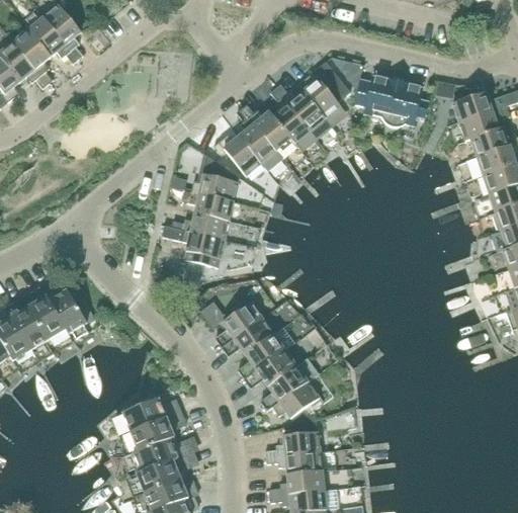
[(74,35),(81,30),(59,3),(44,15),(74,53),(78,58),(83,54),(76,45),(80,41),(74,35)]
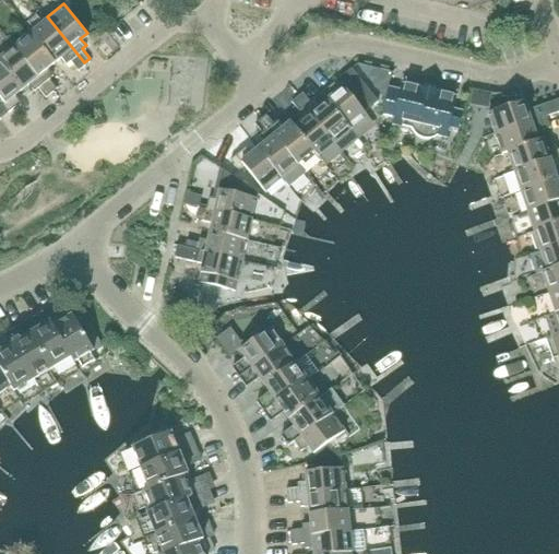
[(84,62),(80,57),(47,16),(31,30),(52,57),(55,59),(61,54),(67,60),(71,58),(79,67),(84,62)]
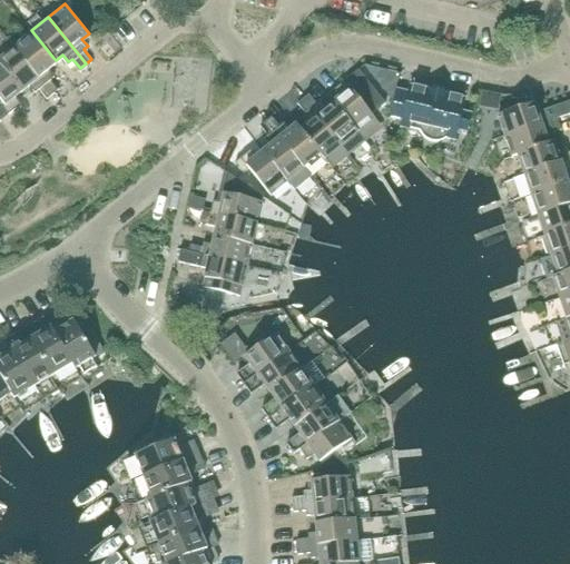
[(56,60),(53,58),(31,30),(15,45),(26,58),(52,90),(58,86),(50,77),(55,73),(48,66),(56,60)]
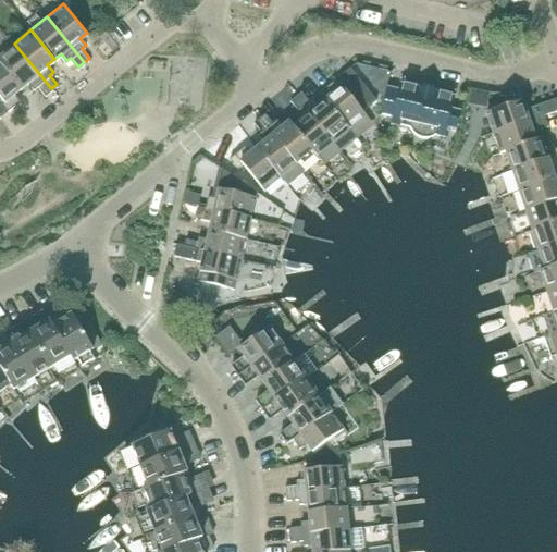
[(51,88),(25,57),(14,44),(0,54),(0,58),(22,85),(28,80),(35,87),(38,84),(46,94),(51,88)]
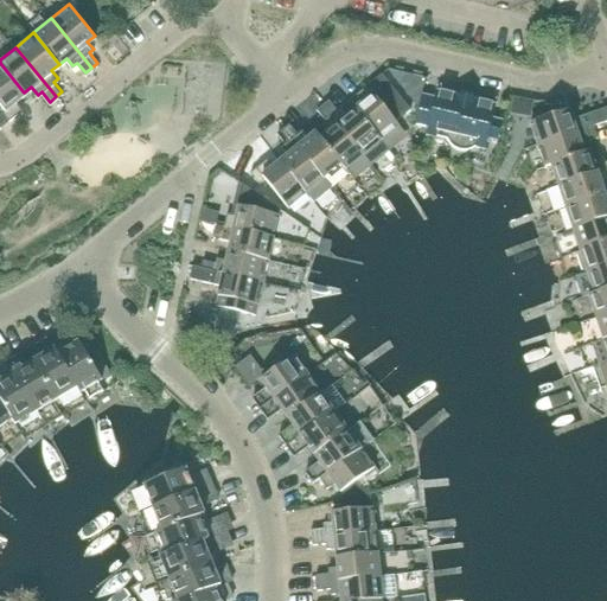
[(17,100),(24,93),(0,63),(0,125),(23,107),(17,100)]
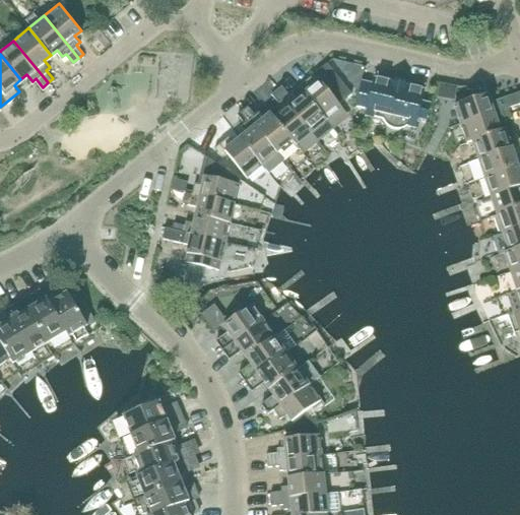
[(339,102),(352,90),(327,60),(305,78),(311,84),(304,89),(326,117),(341,105),(339,102)]
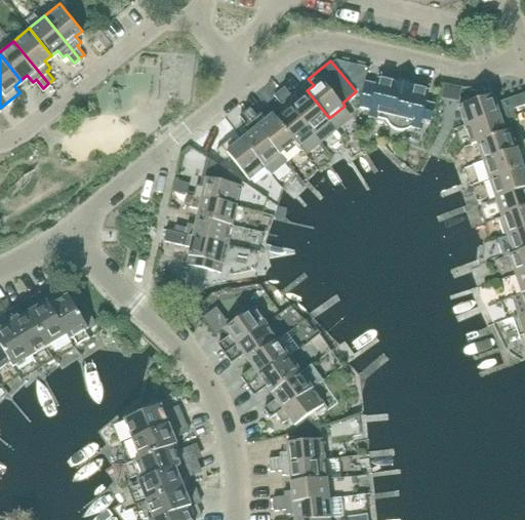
[(392,79),(391,78),(378,75),(377,81),(365,79),(359,105),(371,108),(369,114),(387,118),(390,122),(393,125),(398,127),(402,127),(407,126),(411,124),(419,125),(421,116),(431,118),(435,102),(426,98),(429,87),(414,84),(415,83),(392,78),(392,79)]
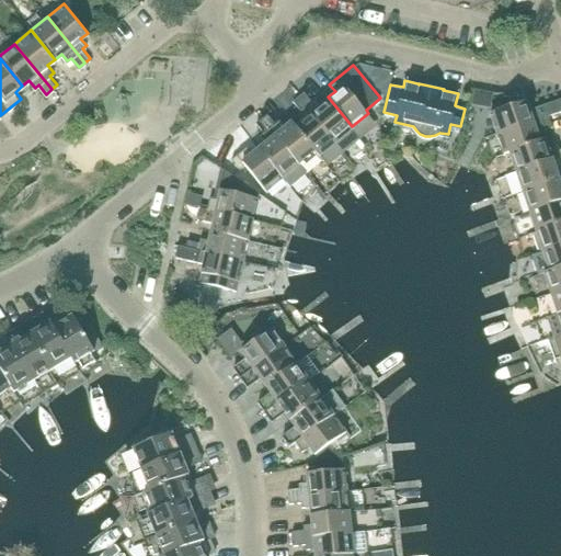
[(316,95),(311,99),(304,89),(298,93),(335,139),(352,126),(328,97),(321,102),(316,95)]
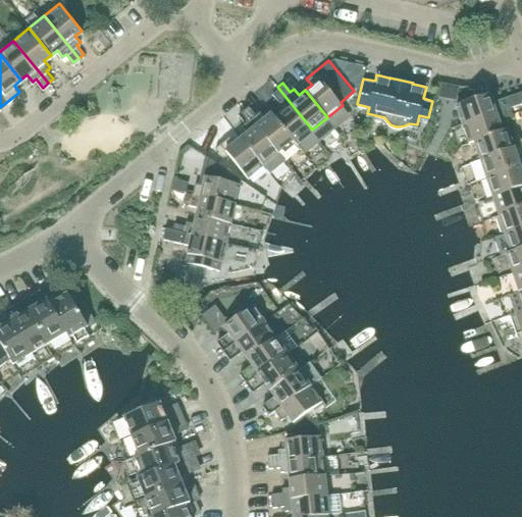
[(297,143),(312,130),(277,87),(272,91),(279,100),(276,103),(281,109),(275,114),(275,115),(294,138),(293,139),(297,143)]
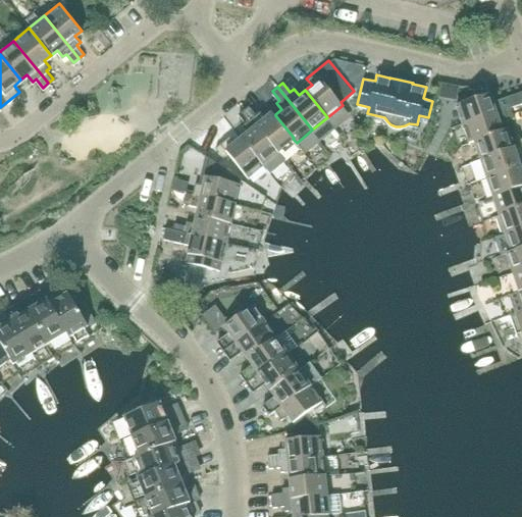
[(463,121),(511,105),(521,101),(521,89),(492,99),(490,91),(456,102),(463,121)]
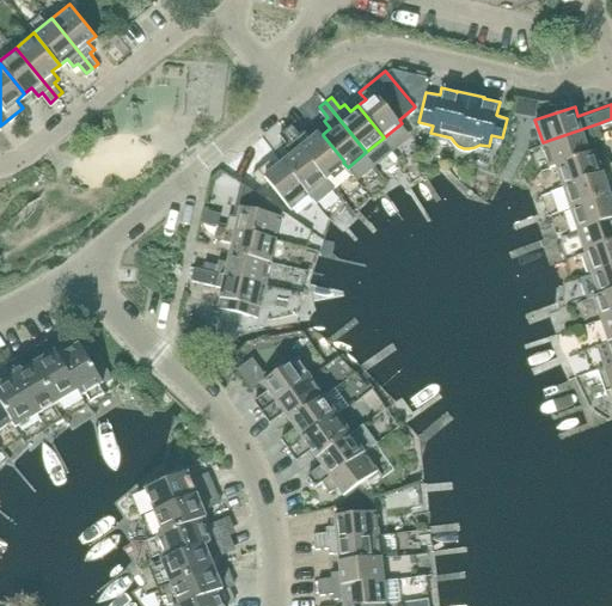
[(305,128),(300,132),(292,121),(286,126),(326,176),(343,163),(344,161),(323,135),(323,134),(319,129),(311,136),(305,128)]
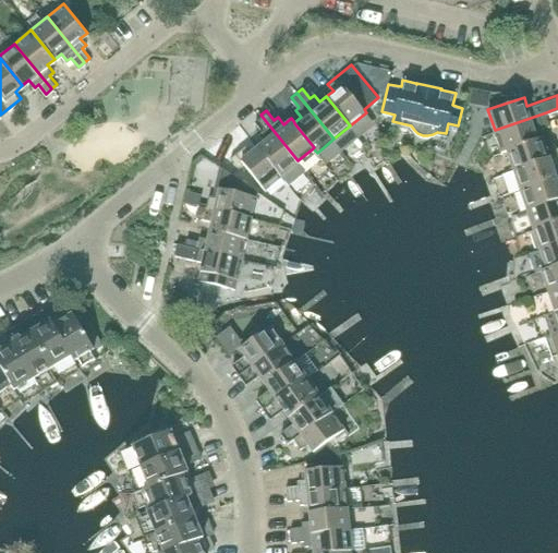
[(534,129),(549,123),(546,112),(495,130),(501,149),(507,148),(507,147),(537,137),(537,136),(534,129)]
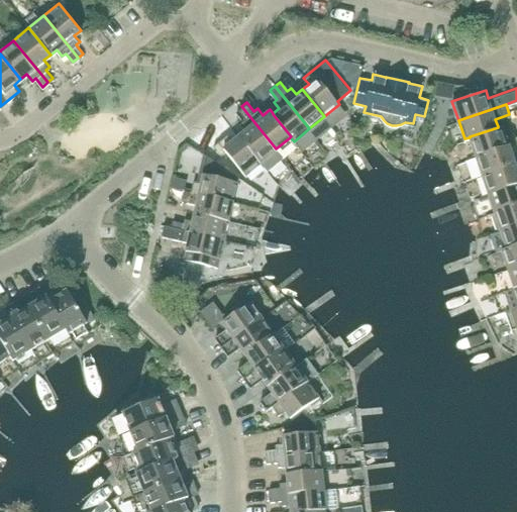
[(261,161),(276,148),(241,106),(236,111),(243,119),(239,122),(245,128),(238,134),(261,161)]
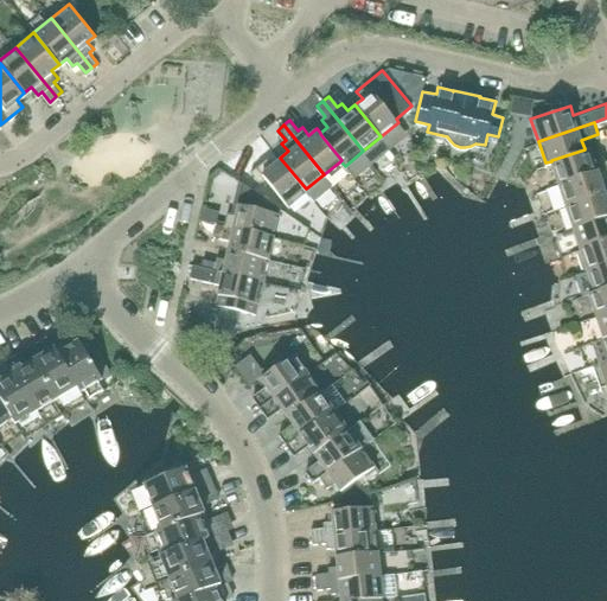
[(602,153),(594,157),(590,147),(585,148),(585,149),(551,160),(551,161),(558,181),(606,165),(606,157),(605,158),(602,153)]
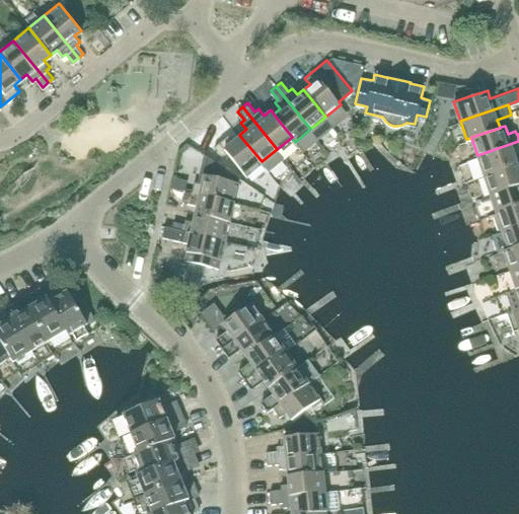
[(239,135),(233,140),(228,133),(214,145),(221,154),(226,150),(246,174),(262,161),(239,135)]
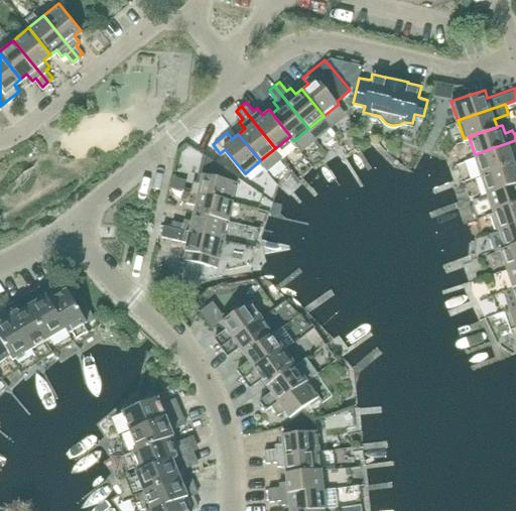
[(512,154),(515,152),(515,140),(475,154),(481,173),(514,161),(512,154)]
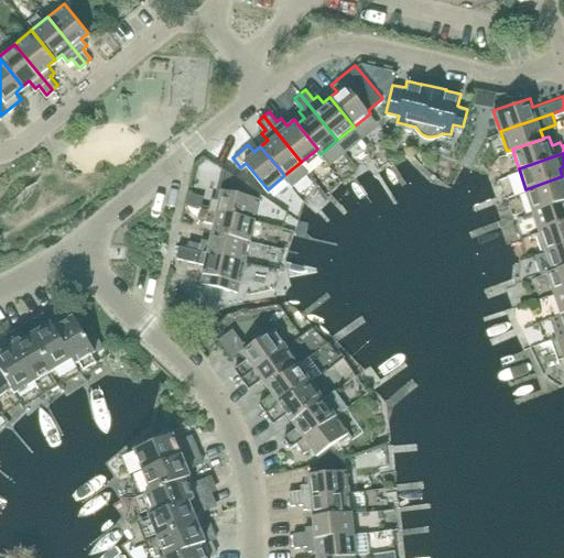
[(253,218),(259,196),(260,192),(226,167),(219,197),(210,195),(208,207),(253,218)]
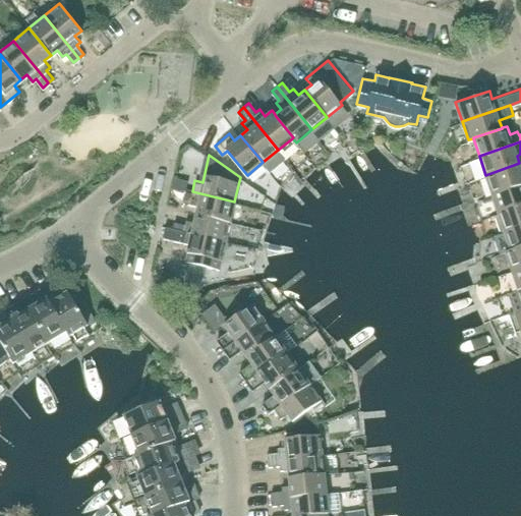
[(520,168),(519,163),(485,175),(491,193),(520,183),(520,168)]
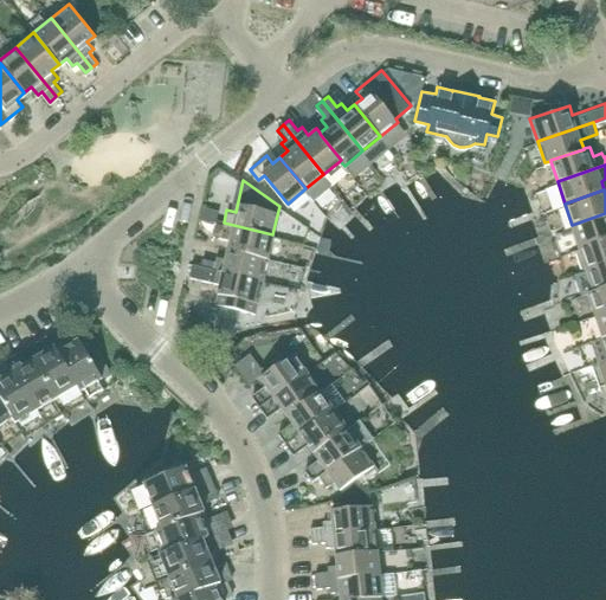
[(605,213),(572,225),(579,246),(605,237),(605,213)]
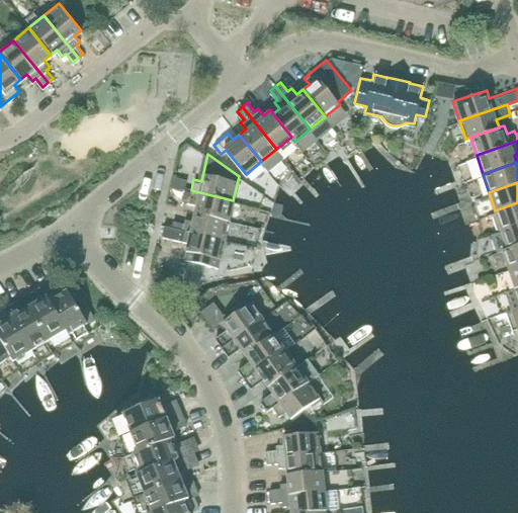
[(233,200),(191,190),(184,188),(182,199),(196,203),(195,210),(229,219),(233,200)]
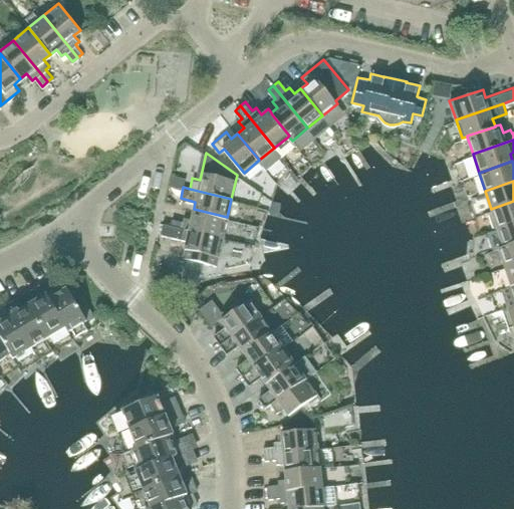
[(513,201),(491,209),(497,227),(513,221),(513,201)]
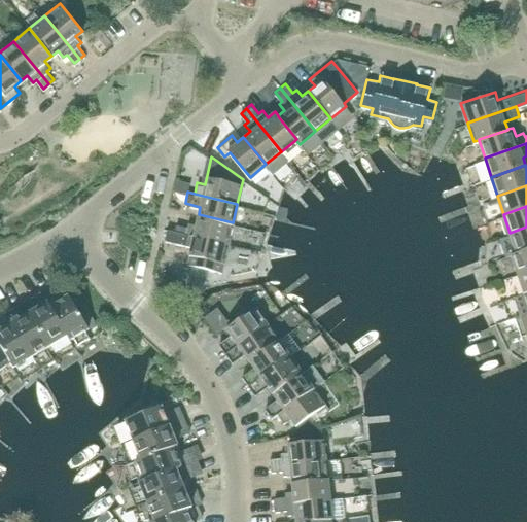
[(229,242),(233,222),(199,214),(197,222),(188,221),(187,225),(176,222),(174,230),(229,242)]
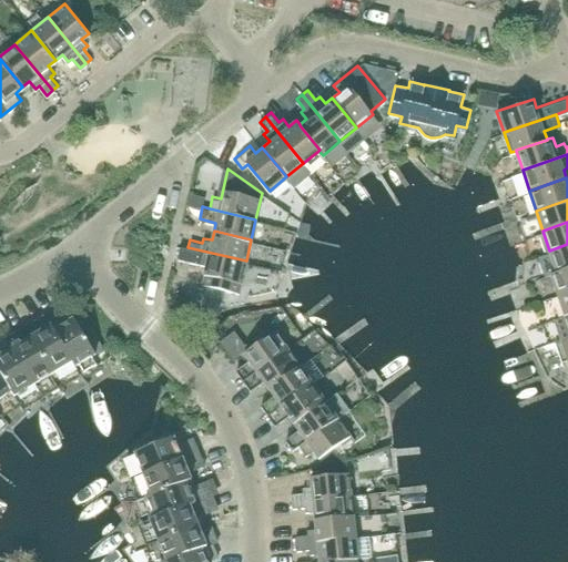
[(567,244),(549,251),(556,271),(557,271),(567,266),(567,244)]
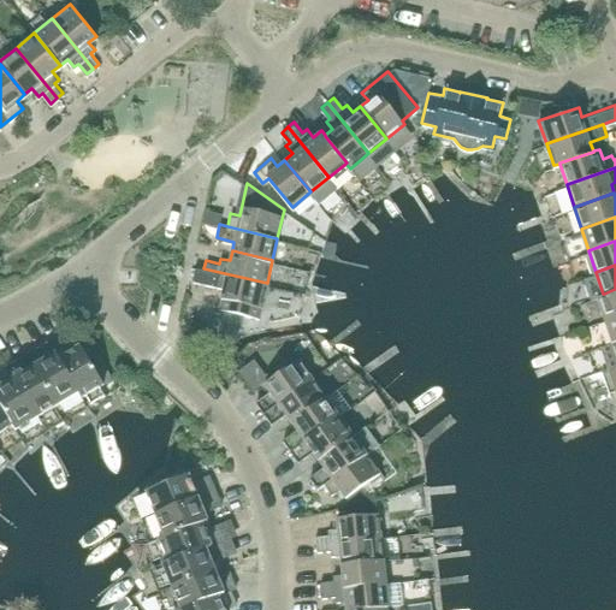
[(259,317),(261,306),(267,283),(203,268),(196,266),(193,279),(224,286),(219,307),(259,317)]
